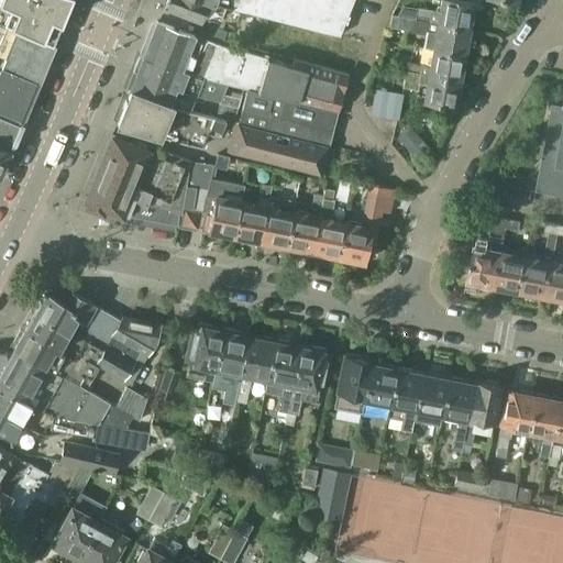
[(69,0),(0,0),(0,20),(17,28),(21,29),(53,42),(69,0)]
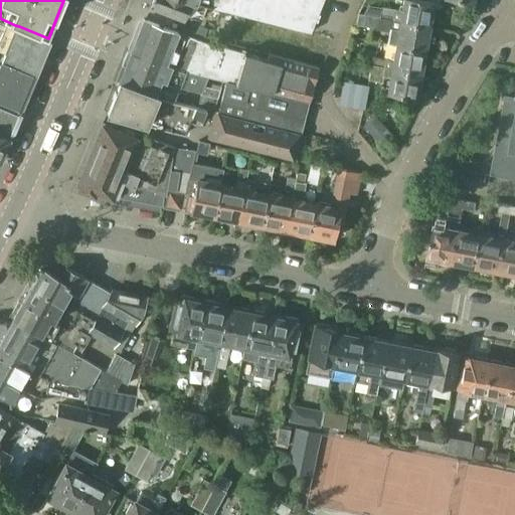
[(201,17),(205,6),(189,0),(151,0),(148,7),(183,20),(186,12),(201,17)]
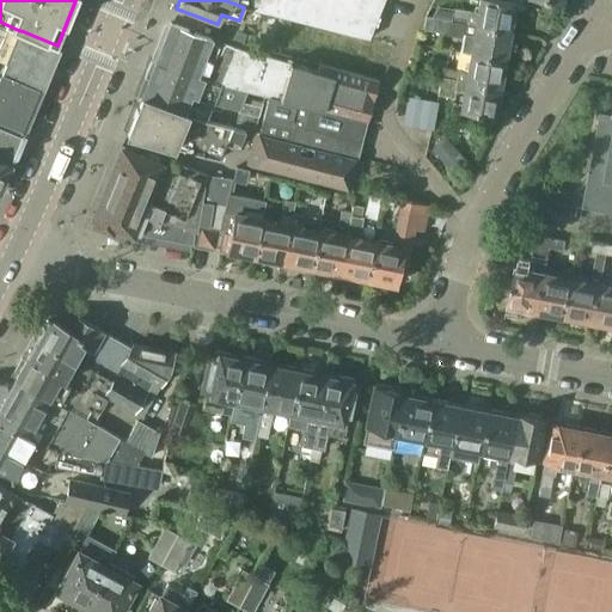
[(225,0),(244,7),(368,38),(381,0),(225,0)]
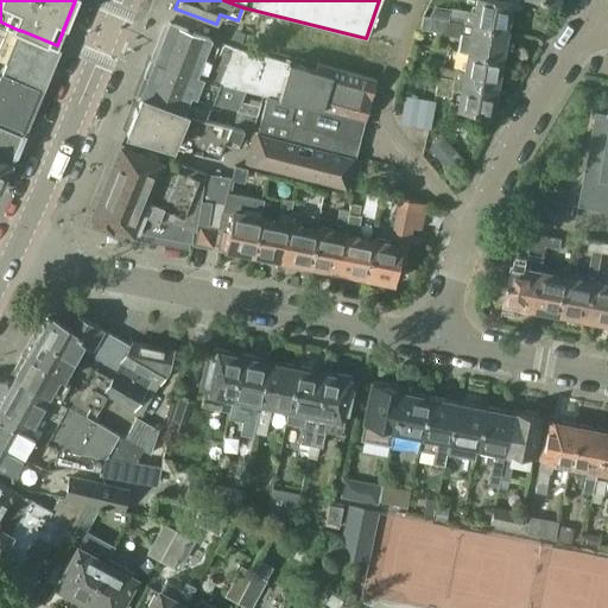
[(448,20),(506,31),(512,1),(506,0),(475,0),(474,13),(450,8),(448,20)]
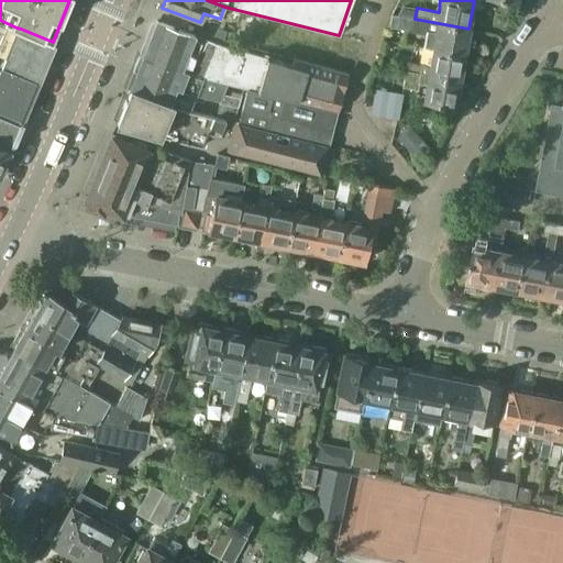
[(468,29),(415,19),(392,14),(389,26),(412,31),(414,29),(427,31),(424,47),(432,48),(464,54),(468,29)]
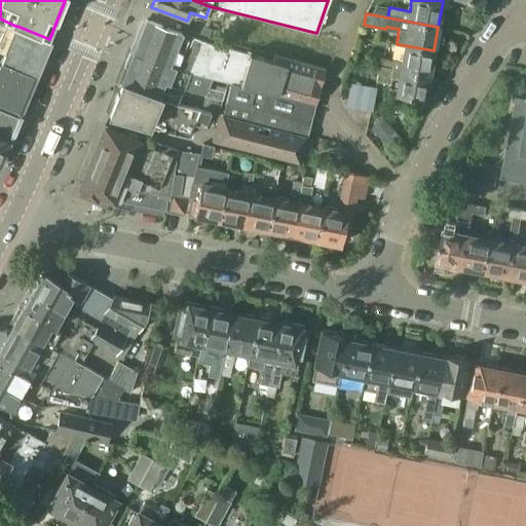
[(0,19),(0,41),(42,59),(42,58),(49,39),(20,27),(15,26),(0,19)]
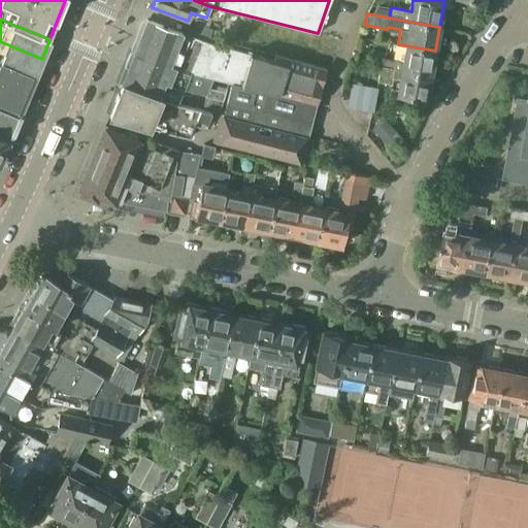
[(211,77),(213,78),(231,84),(241,86),(264,91),(279,95),(317,104),(326,69),(274,56),(273,62),(219,46),(219,47),(146,20),(134,53),(178,69),(211,77)]
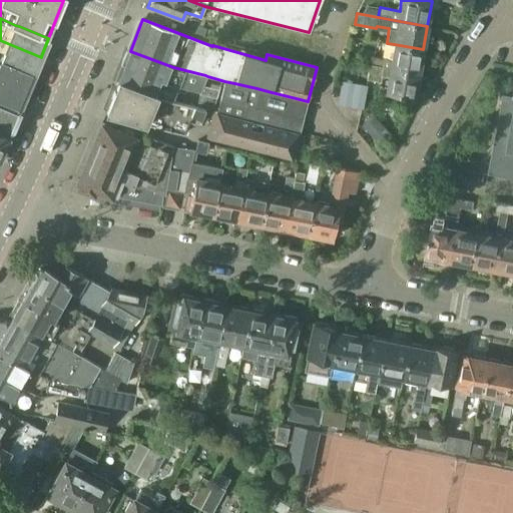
[(41,57),(0,40),(0,47),(5,50),(0,59),(0,60),(33,75),(41,57)]
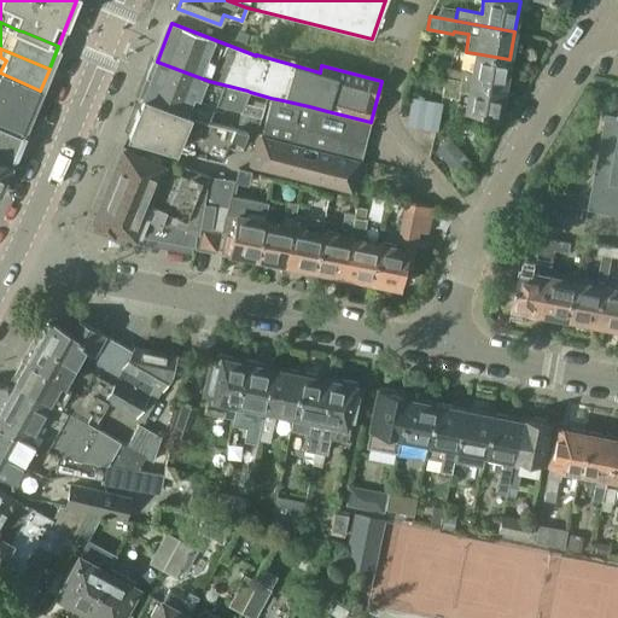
[(447,66),(444,77),(460,80),(505,87),(509,59),(474,53),(471,71),(447,66)]
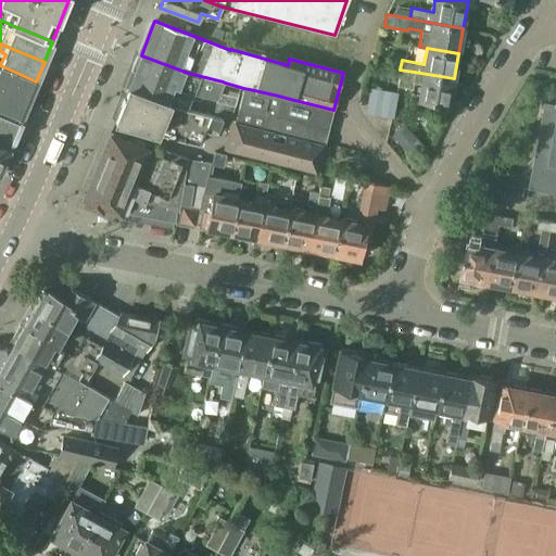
[(222,91),(225,83),(223,81),(188,73),(141,55),(135,72),(193,95),(193,93),(217,100),(235,104),(238,97),(222,91)]
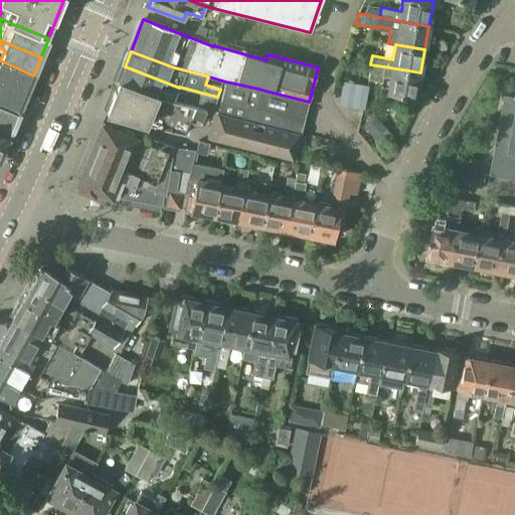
[(0,79),(26,92),(33,75),(0,60),(0,79)]
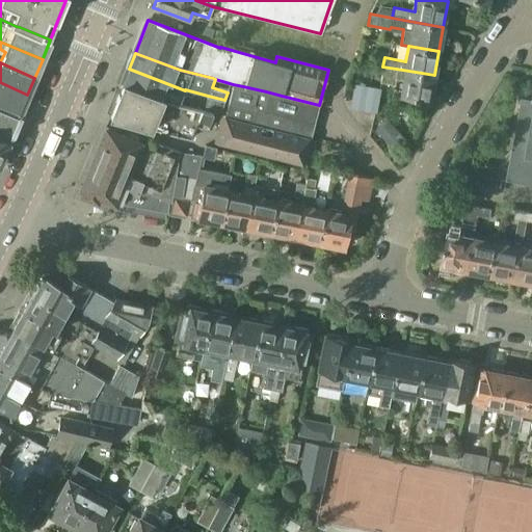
[(434,75),(396,69),(382,67),(380,82),(394,84),(395,78),(402,79),(399,97),(430,102),(434,75)]
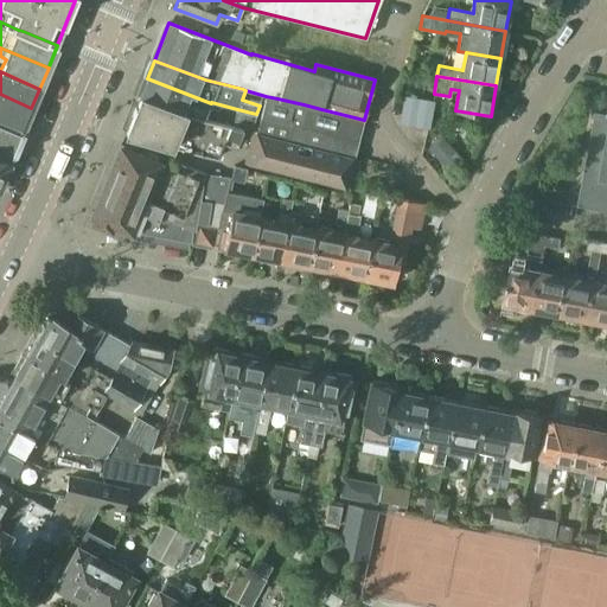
[(140,96),(180,112),(205,119),(211,103),(147,78),(145,85),(142,85),(139,91),(140,96)]
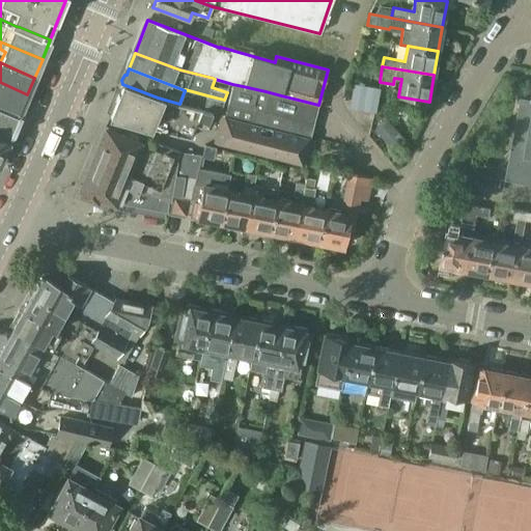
[(0,105),(20,113),(27,94),(0,82),(0,105)]
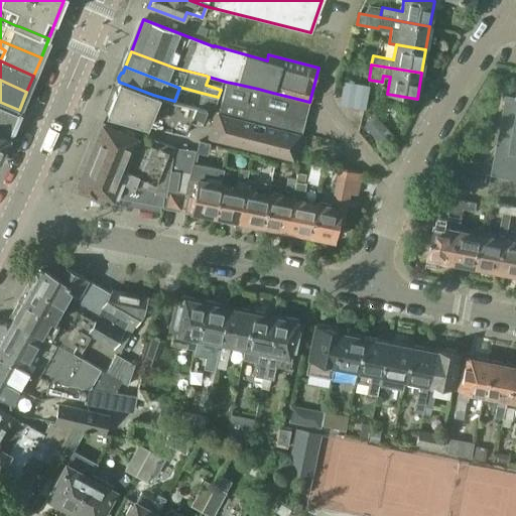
[(183,134),(185,134),(189,125),(191,126),(196,124),(201,126),(207,109),(174,101),(153,95),(119,82),(107,112),(107,113),(168,131),(183,134)]
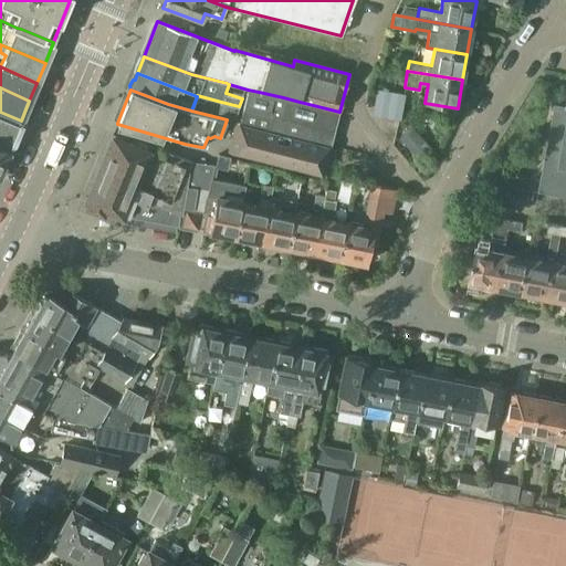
[(279,115),(335,128),(339,112),(300,102),(283,97),(259,92),(248,90),(243,107),(244,107),(270,113),(279,115)]
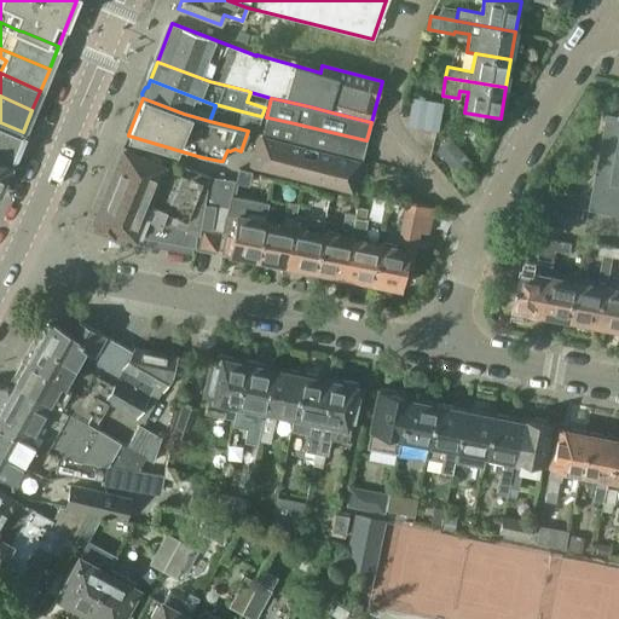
[(423,128),(428,100),(412,98),(408,126),(423,128)]
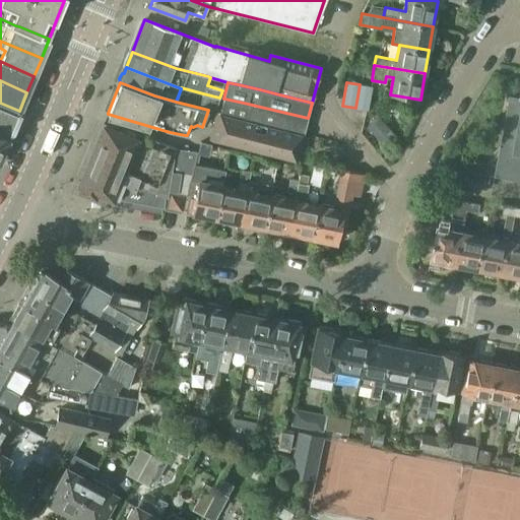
[(360,84),(355,108),(368,110),(372,86),(360,84)]
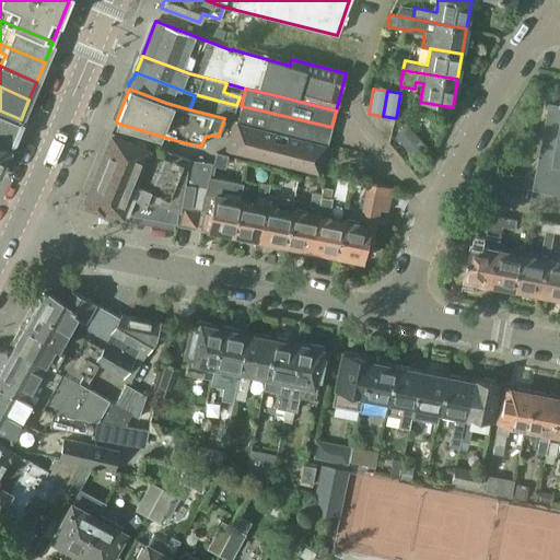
[(559,103),(549,102),(533,188),(559,194),(559,103)]
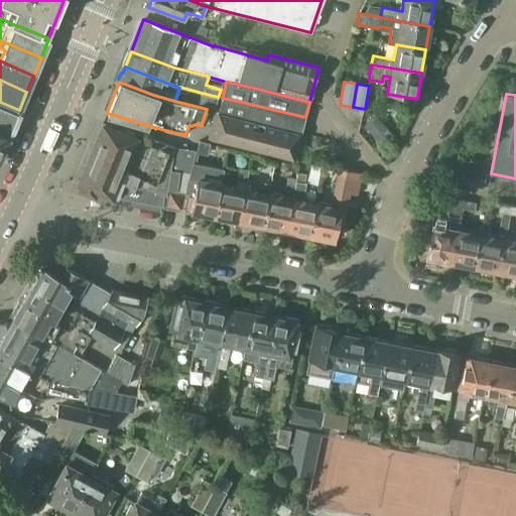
[(219,112),(301,133),(305,118),(305,117),(254,105),(246,103),(223,98),(222,98),(219,112)]
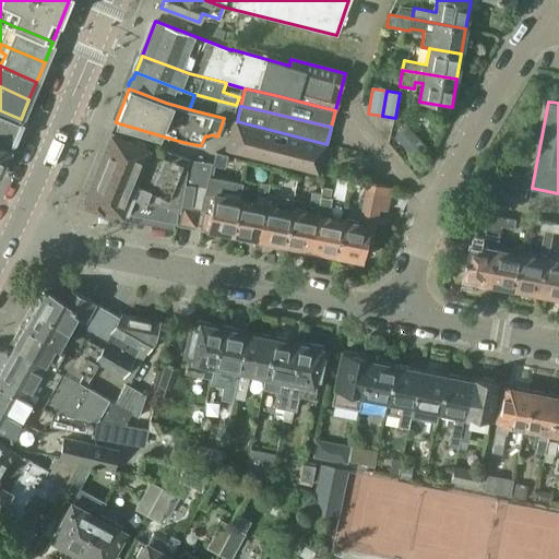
[(0,145),(9,149),(20,123),(0,115),(0,145)]
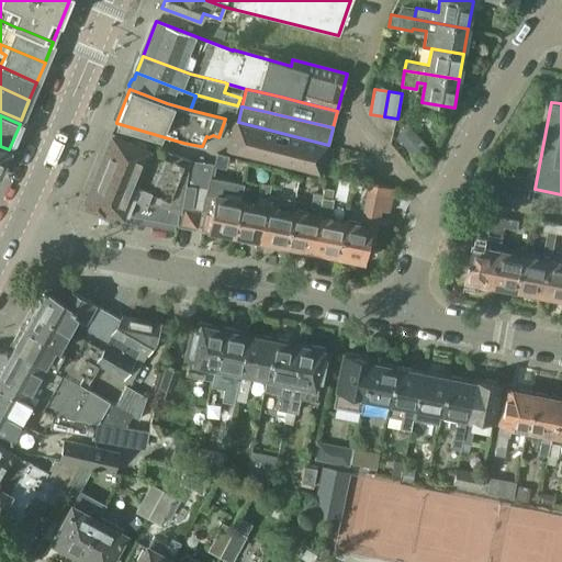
[(238,122),(234,121),(226,150),(323,175),(330,146),(328,145),(238,122)]
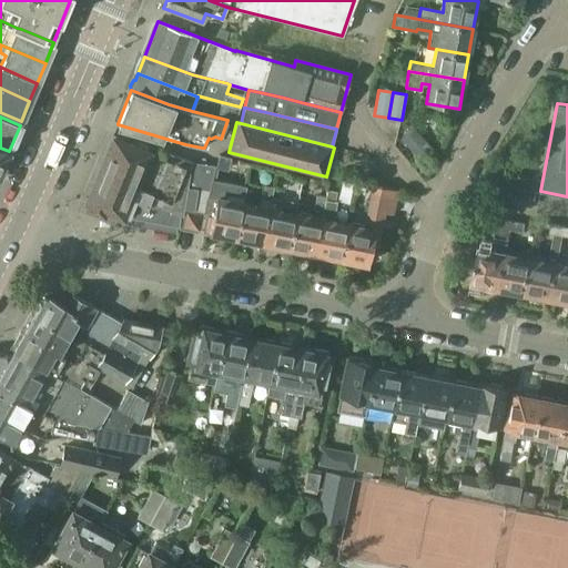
[(399,138),(419,159),(433,146),(413,125),(399,138)]
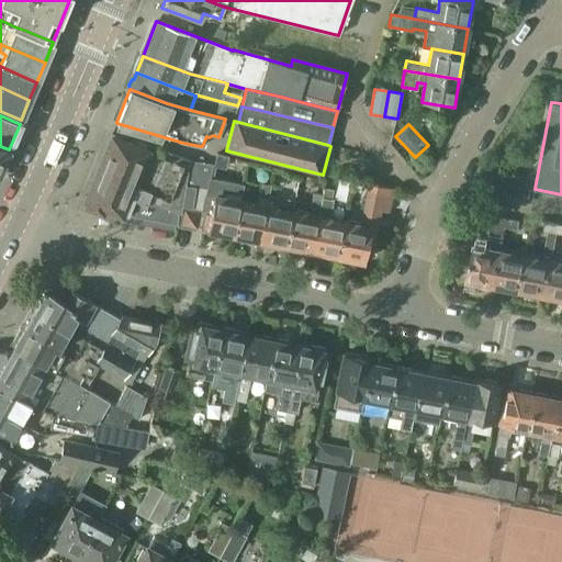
[(149,150),(111,135),(102,156),(93,177),(85,200),(88,201),(86,205),(102,212),(104,208),(122,214),(123,213),(127,214),(178,224),(179,213),(180,208),(192,210),(200,211),(210,164),(189,160),(165,149),(164,156),(149,150)]
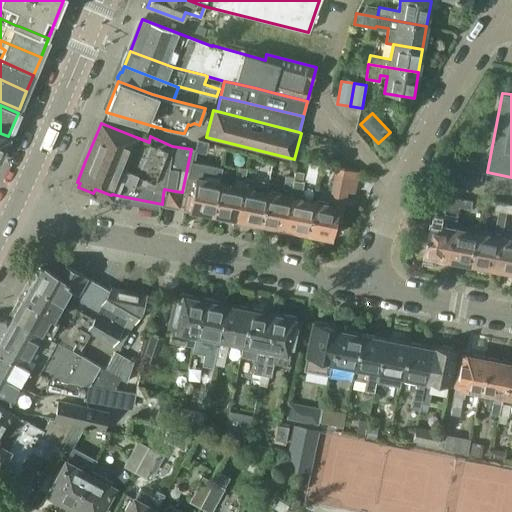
[(0,155),(8,136),(0,133),(0,155)]
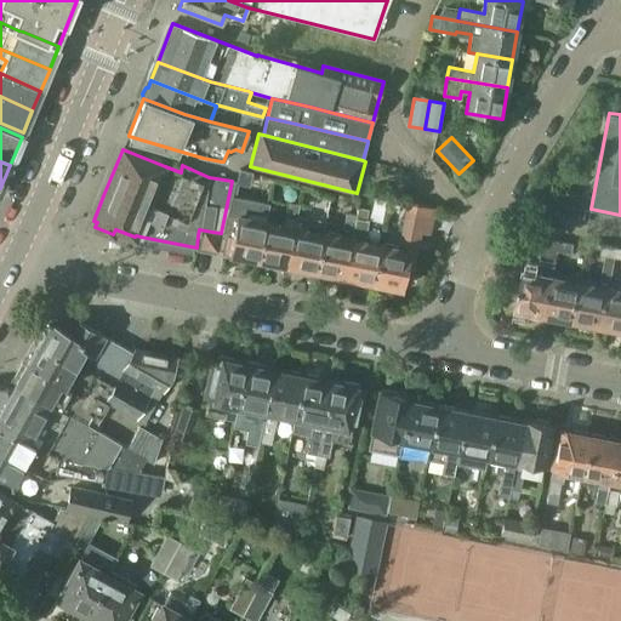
[(232,181),(221,233),(217,251),(228,252),(243,256),(245,260),(251,261),(255,258),(258,258),(266,221),(248,217),(254,184),(232,181)]
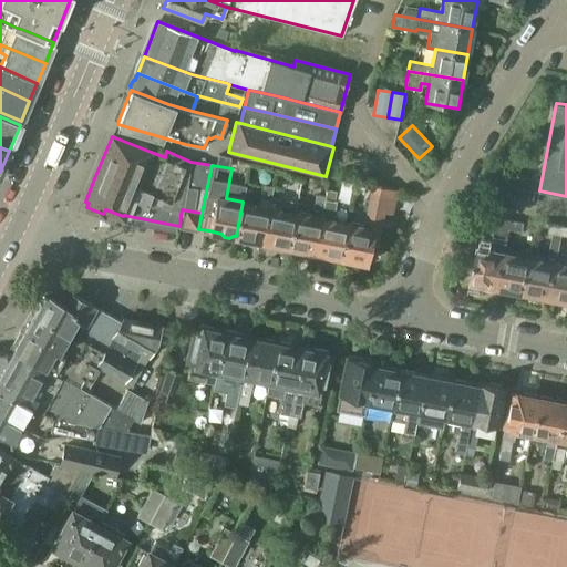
[(259,205),(243,202),(236,236),(239,237),(240,240),(247,241),(249,239),(263,241),(272,186),(264,184),(259,205)]
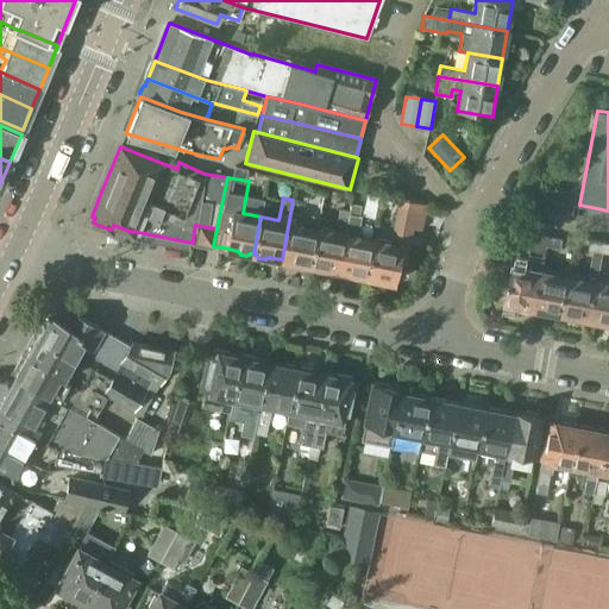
[(306,264),(309,265),(316,228),(299,225),(303,202),(293,200),(282,259),(295,262),(296,265),(303,267),(306,264)]
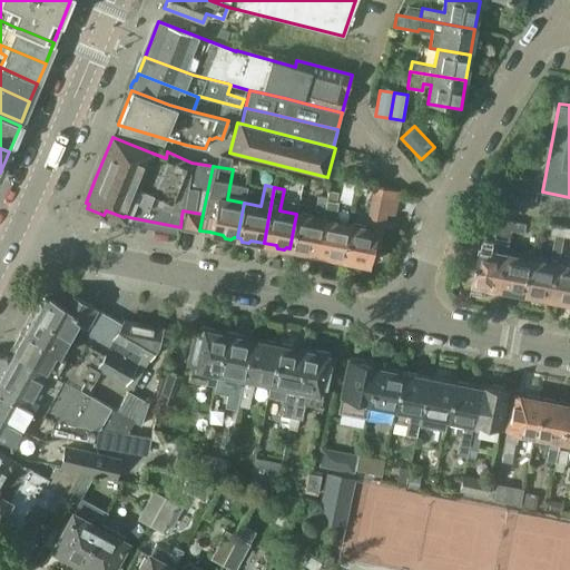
[(349,224),(342,258),(345,259),(347,262),(353,263),(355,262),(370,265),(374,242),(380,243),(386,214),(394,215),(397,192),(373,187),(365,227),(349,224)]
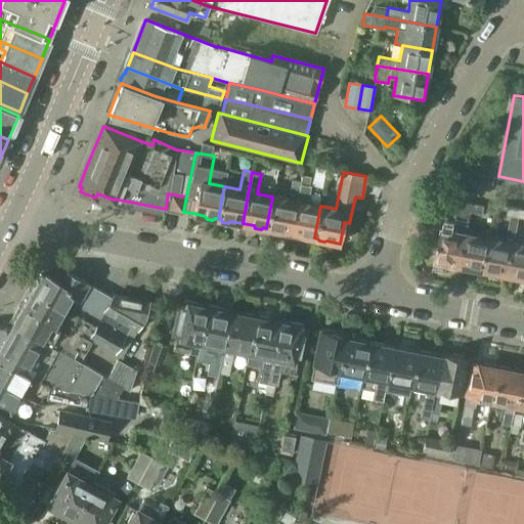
[(311,237),(314,237),(320,206),(306,203),(310,179),(301,177),(300,181),(298,194),(297,202),(291,233),(302,235),(303,238),(309,238),(311,237)]
